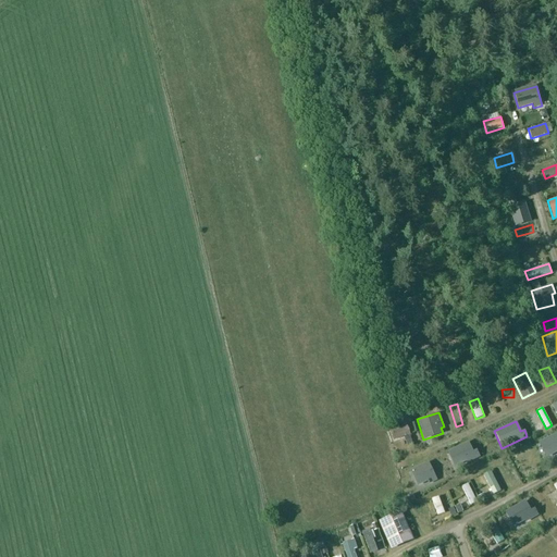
[(387,431),(392,441),(409,434),(406,424),(387,431)]
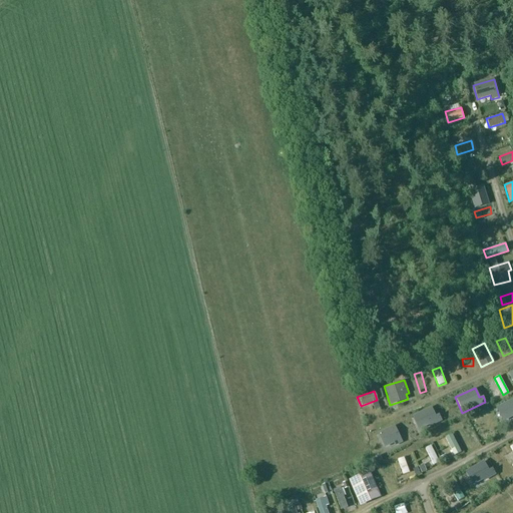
[(448,417),(456,414),(449,398),(442,400),(448,417)]
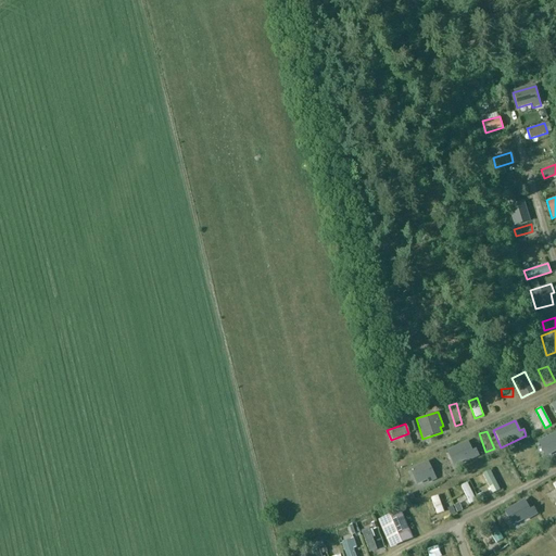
[(555,431),(536,441),(546,460),(555,454),(555,431)]
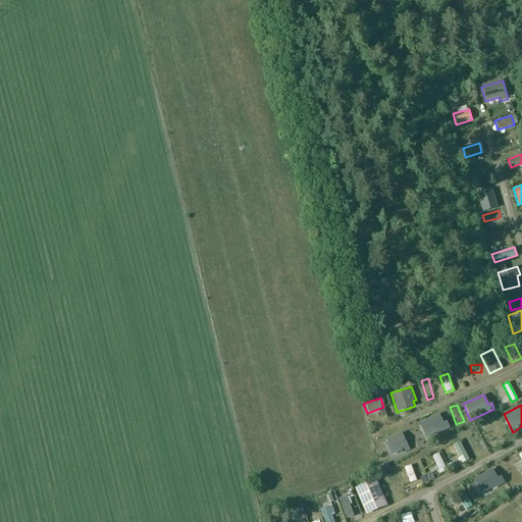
[(438,414),(418,423),(425,438),(449,428),(446,421),(442,423),(438,414)]
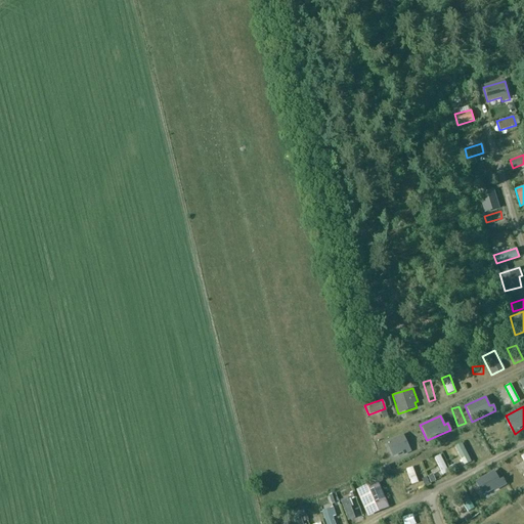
[(503,424),(495,427),(505,447),(512,444),(503,424)]
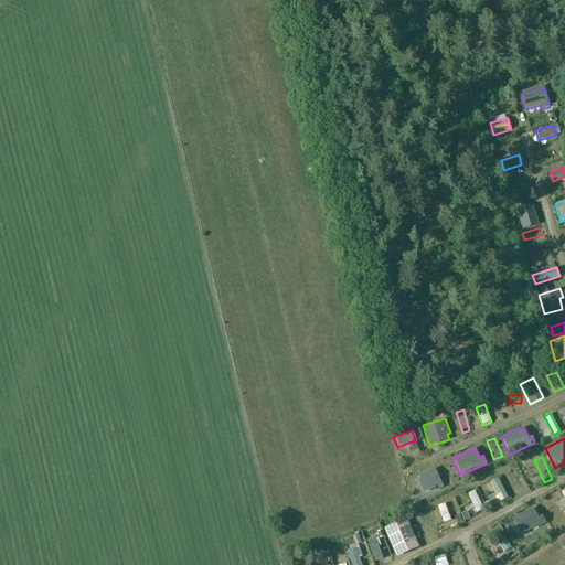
[(526,490),(535,487),(524,465),(515,469),(526,490)]
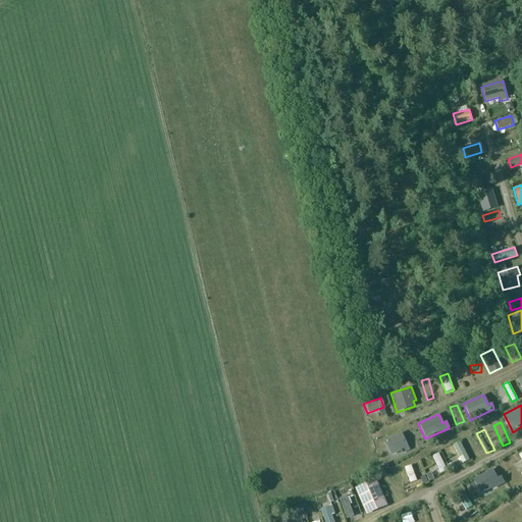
[(401,432),(383,440),(390,456),(400,451),(402,454),(409,450),(401,432)]
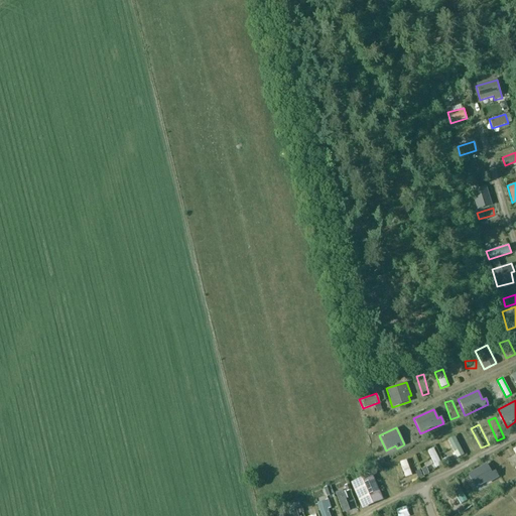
[(454,436),(446,440),(456,459),(463,455),(454,436)]
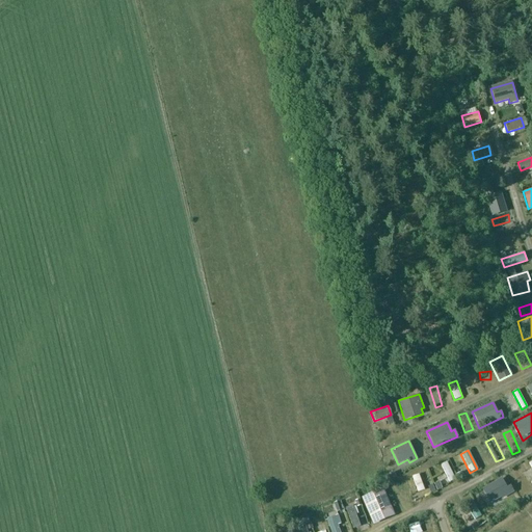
[(446,461),(441,464),(449,482),(455,479),(446,461)]
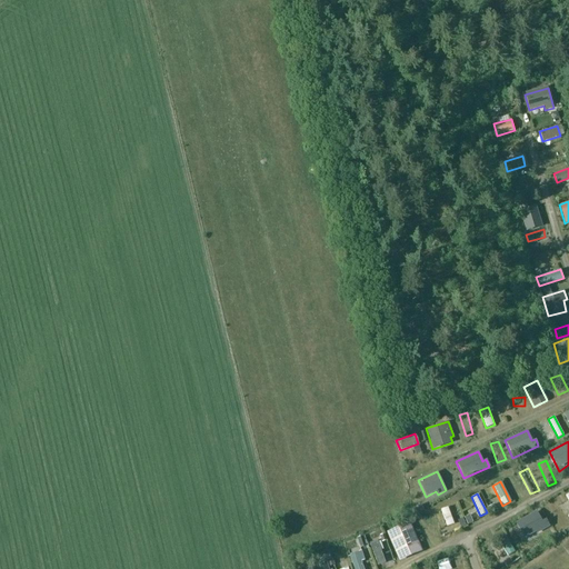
[(440,510),(447,527),(453,525),(447,507),(440,510)]
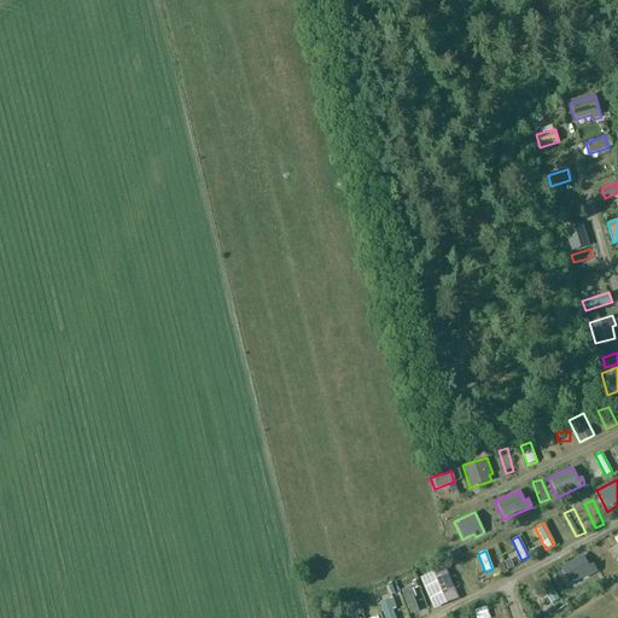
[(588,566),(582,555),(560,567),(570,586),(596,571),(593,564),(588,566)]
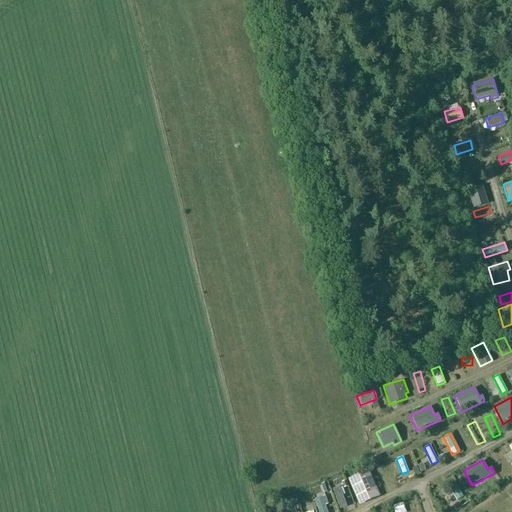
[(385,466),(388,478),(385,479),(387,485),(395,482),(390,465),(385,466)]
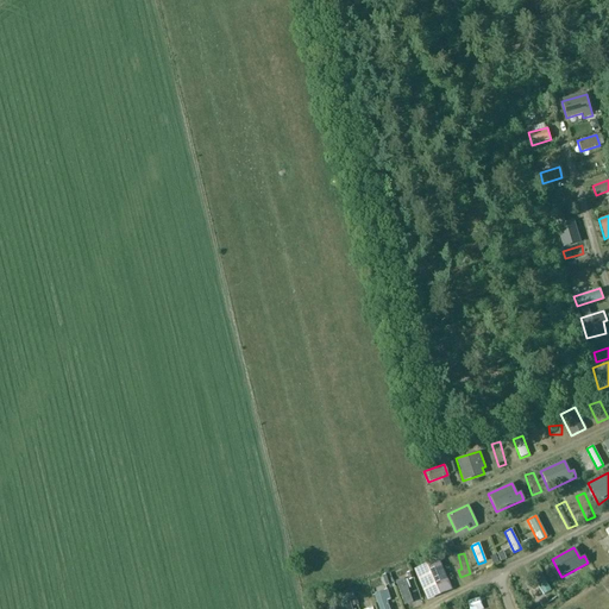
[(414,569),(427,601),(451,590),(438,559),(414,569)]
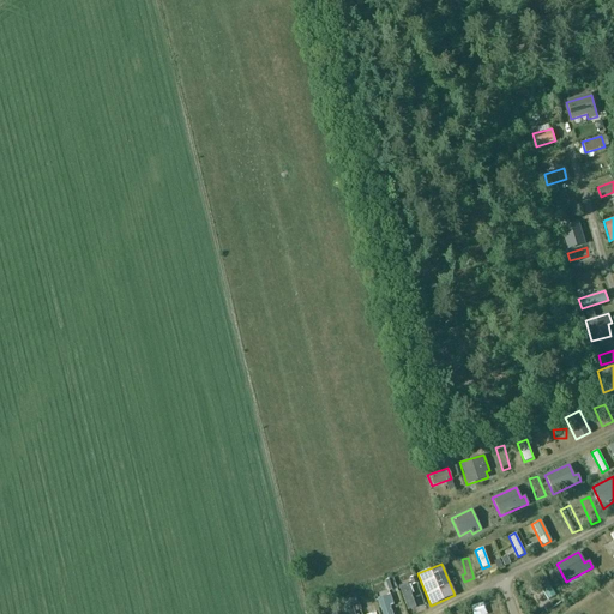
[(537,582),(547,600),(555,595),(545,578),(537,582)]
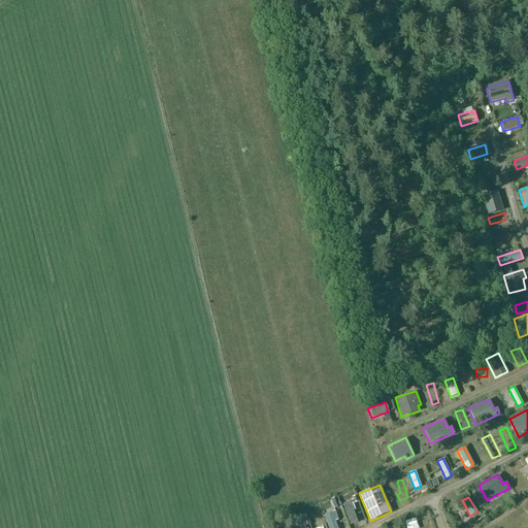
[(356,502),(347,502),(348,522),(357,522),(356,502)]
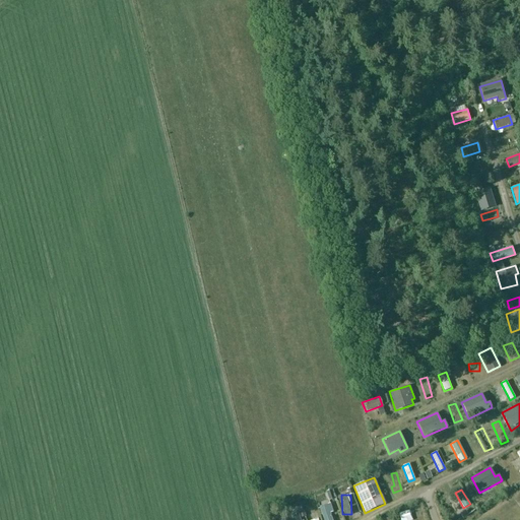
[(323,519),(334,519),(330,503),(320,506),(323,519)]
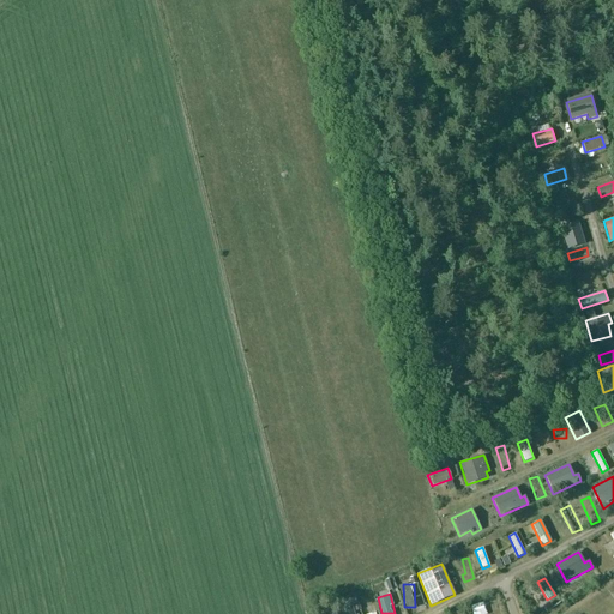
[(419,612),(425,609),(421,597),(415,599),(419,612)]
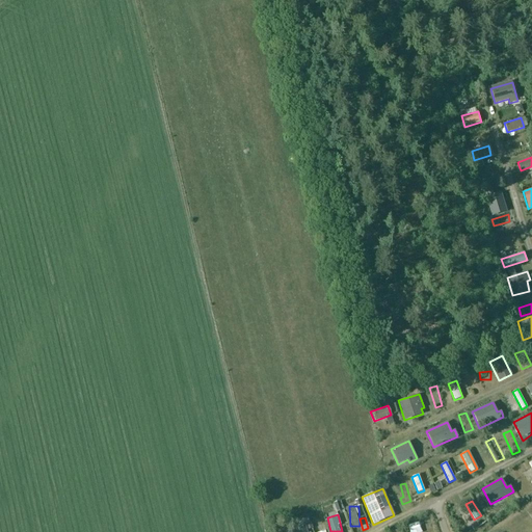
[(324,531),(323,521),(314,522),(315,531),(324,531)]
